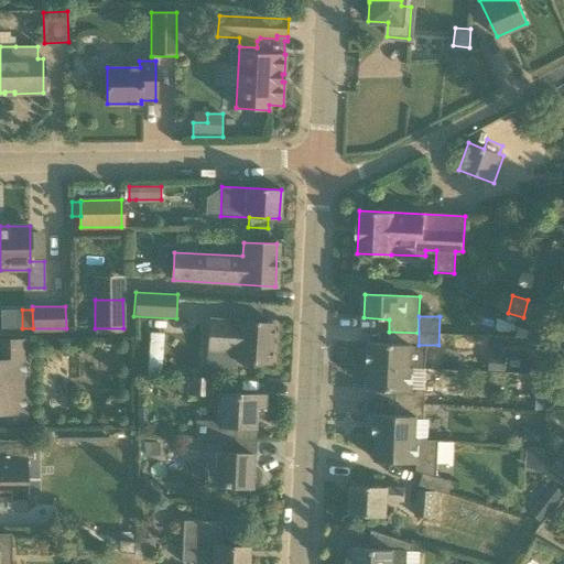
[(497,317),(497,332),(517,333),(517,326),(497,317)]
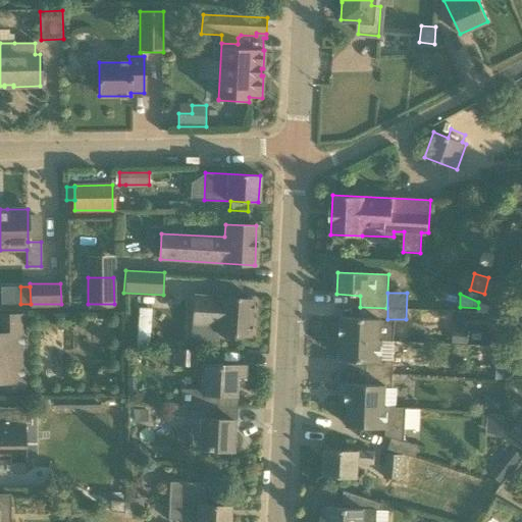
[(193,319),(193,324),(218,326),(218,333),(219,333),(220,333),(250,335),(252,309),(253,299),(194,296),(194,307),(193,319)]
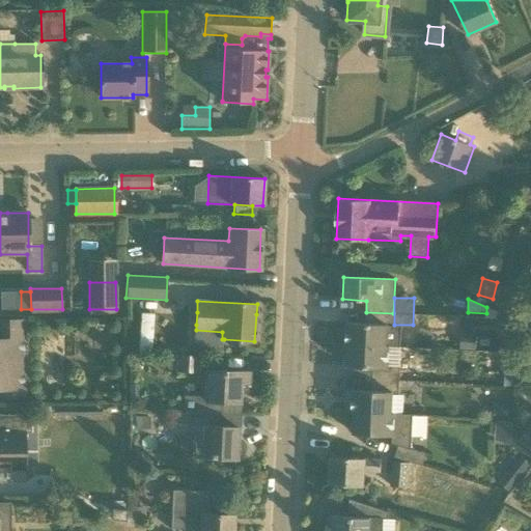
[(346,323),(345,344),(348,344),(400,347),(401,328),(401,325),(392,325),(393,313),(366,312),(365,324),(346,323)]
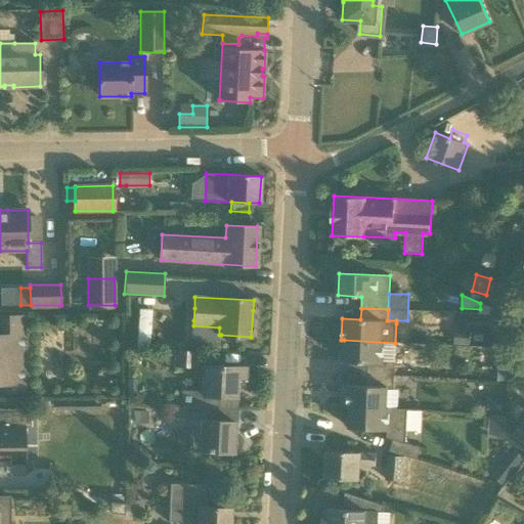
[(0,384),(3,384),(3,390),(24,390),(24,361),(23,316),(0,316),(0,336),(0,384)]
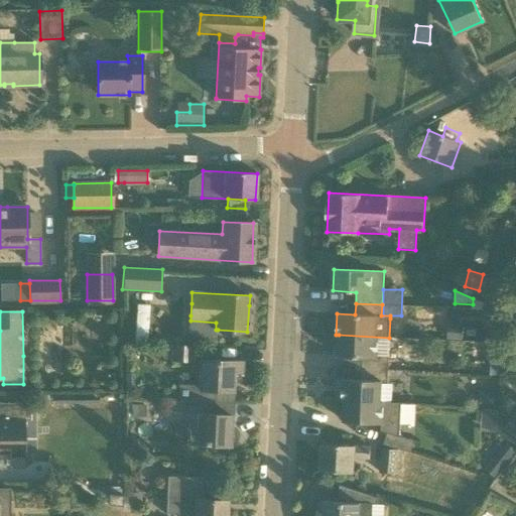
[(450,325),(449,337),(462,337),(462,326),(450,325)]
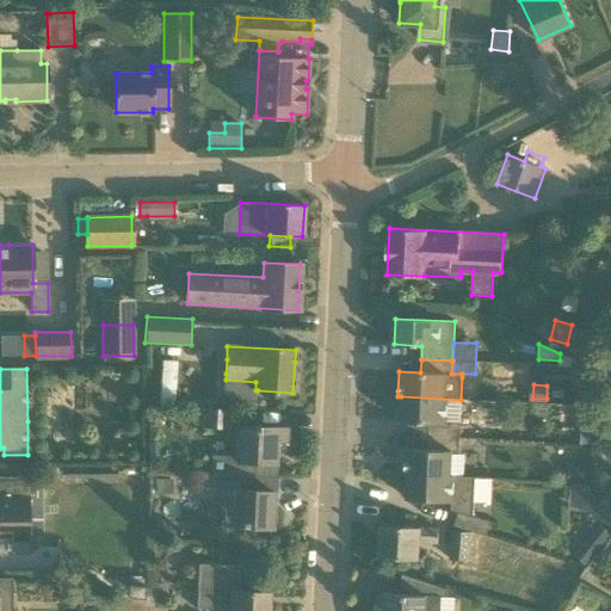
[(429,437),(458,438),(461,400),(397,396),(397,397),(401,397),(400,423),(429,424),(429,437)]
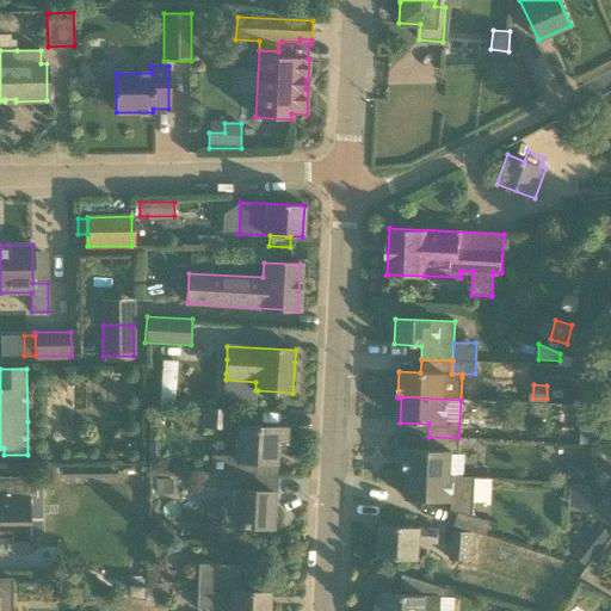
[(581,406),(580,430),(596,431),(597,407),(581,406)]
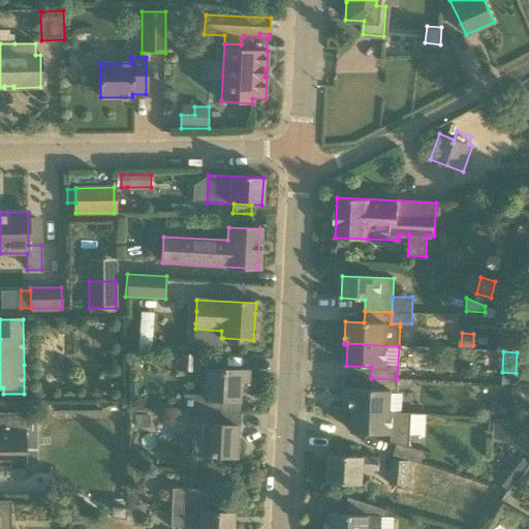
[(176,352),(175,371),(198,372),(199,354),(176,352)]
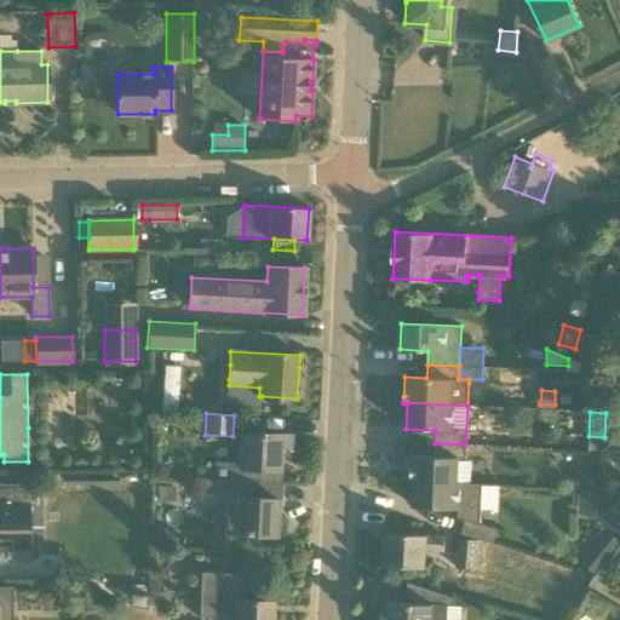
[(237,482),(277,484),(277,470),(279,455),(288,457),(290,434),(240,431),(239,464),(214,463),(213,481),(237,482)]
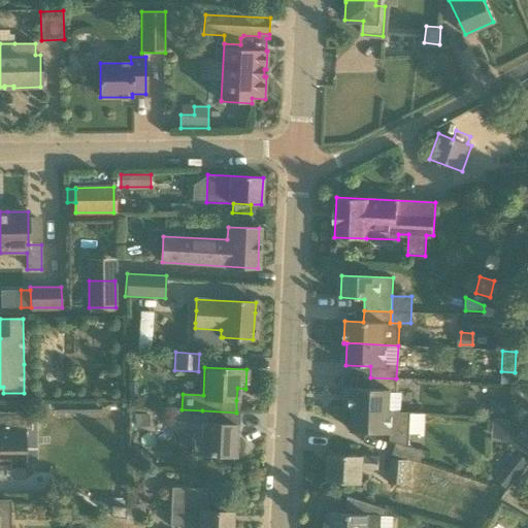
[(350,400),(350,409),(353,409),(392,411),(400,411),(401,393),(396,393),(396,378),(370,377),(369,389),(351,388),(350,400)]
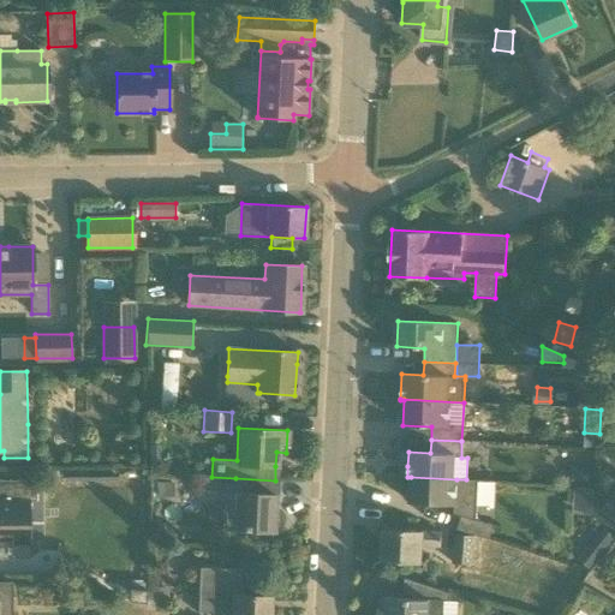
[(573,469),(572,482),(587,482),(589,469),(573,469)]
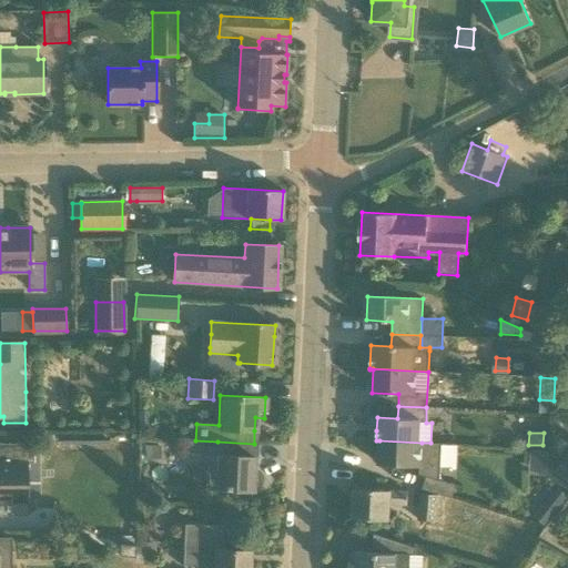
[(378,465),(421,467),(421,475),(426,476),(423,489),(453,498),(456,486),(440,480),(443,444),(430,443),(422,443),(379,440),(378,465)]
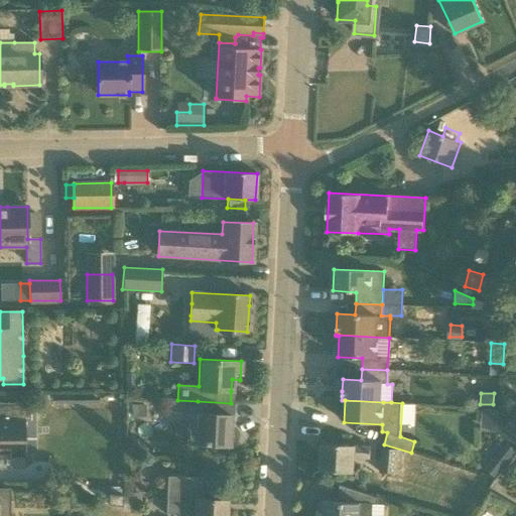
[(188,443),(229,445),(230,422),(230,416),(231,416),(231,403),(198,401),(197,425),(189,424),(188,443)]
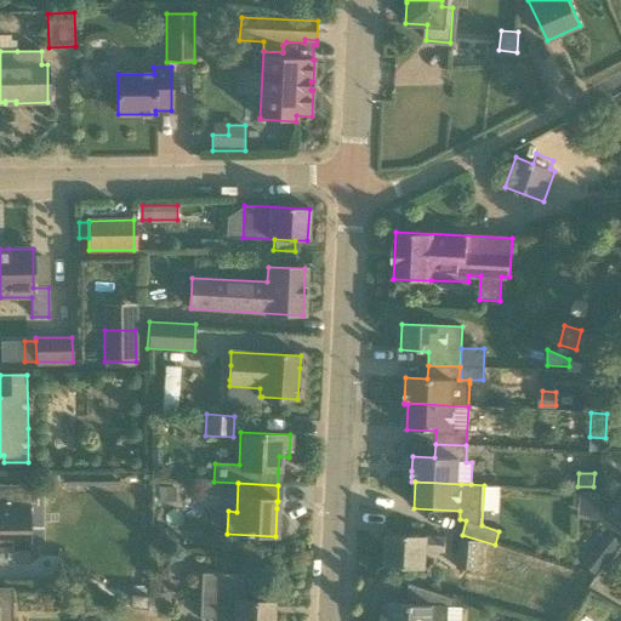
[(0,551),(26,551),(29,551),(29,537),(29,506),(35,506),(35,485),(0,484),(0,551)]
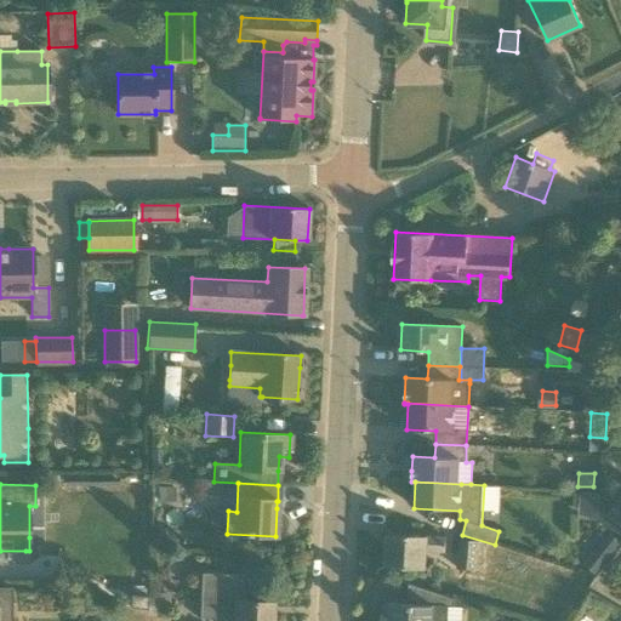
[(158,488),(158,502),(175,502),(175,488),(158,488)]
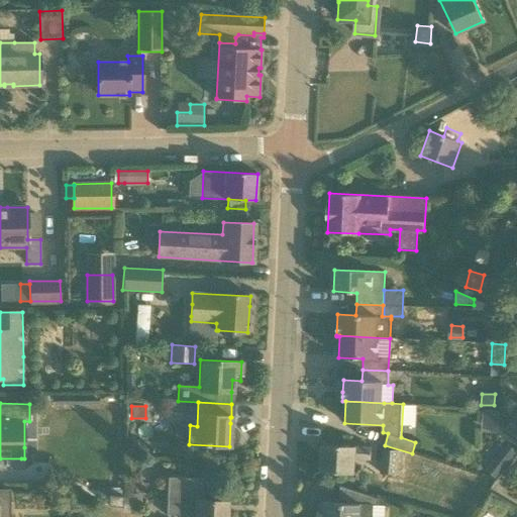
[(499,410),(482,409),(481,431),(498,431),(499,410)]
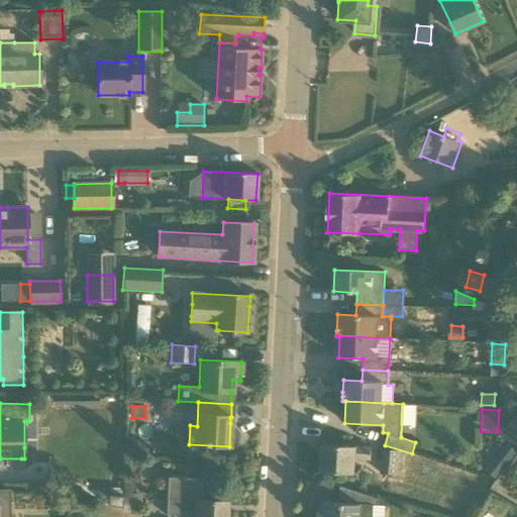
[(516,417),(515,416),(506,430),(516,436),(516,417)]
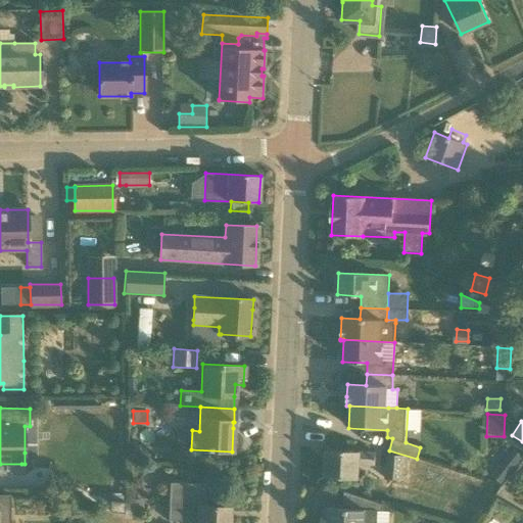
[(375,453),(327,449),(326,477),(358,479),(359,464),(375,465),(375,453)]
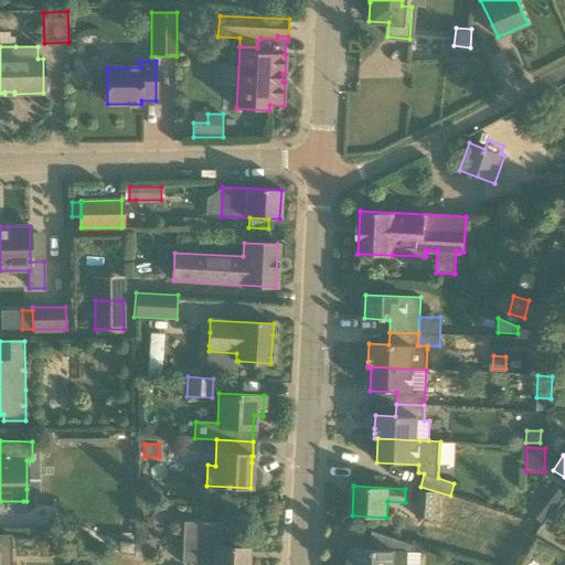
[(542,523),(564,494),(554,486),(531,514),(542,523)]
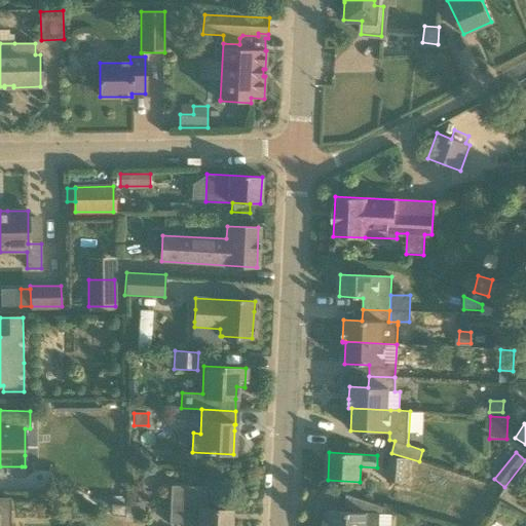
[(410,459),(389,458),(387,482),(408,484),(410,459)]
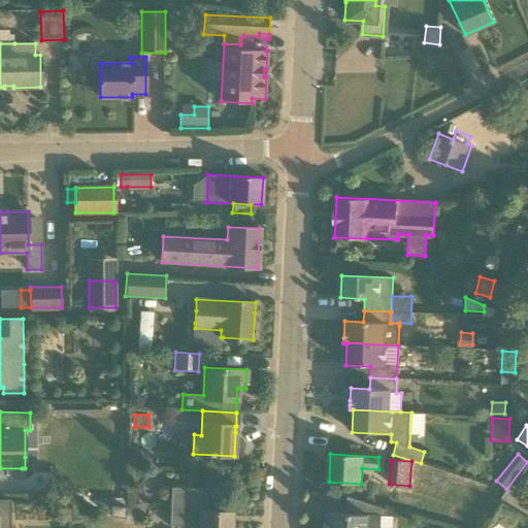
[(171,488),(170,525),(200,527),(199,527),(231,527),(233,516),(233,513),(205,510),(206,489),(171,488)]
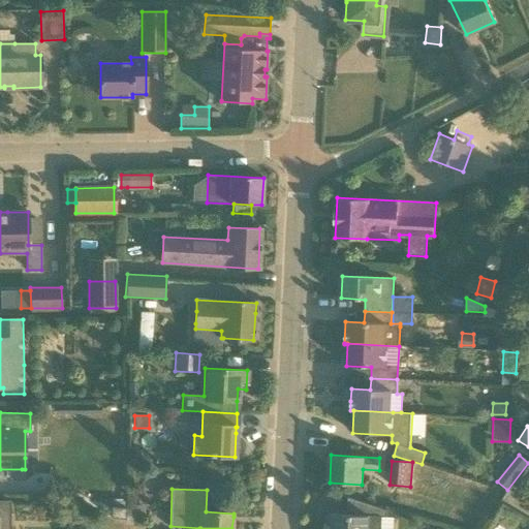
[(145,527),(147,505),(135,504),(136,492),(128,491),(126,508),(125,519),(125,525),(145,527)]
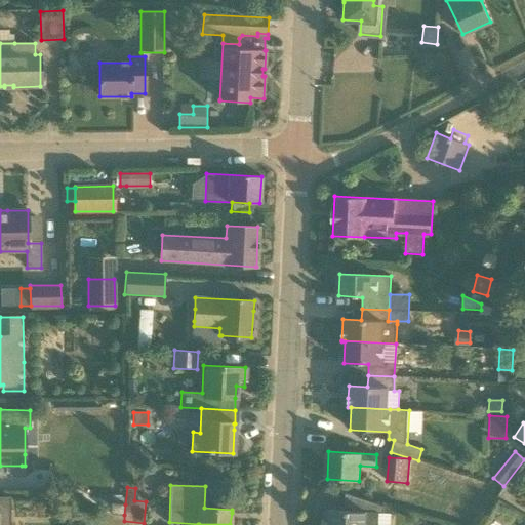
[(325,524),(378,524),(379,513),(385,513),(385,508),(371,502),(346,494),(345,511),(326,510),(325,524)]
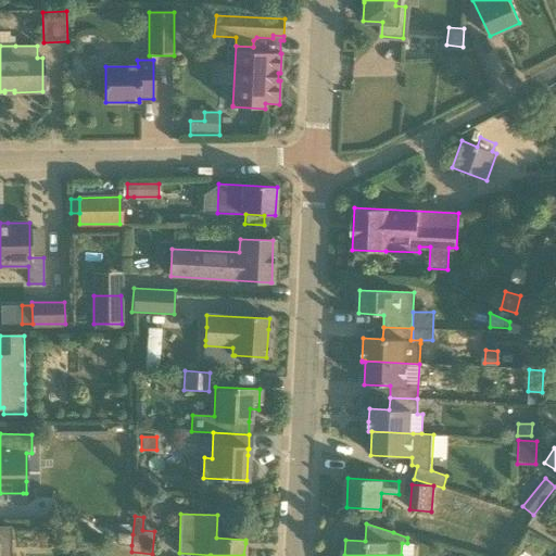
[(0,555),(10,555),(10,527),(0,526),(0,555)]
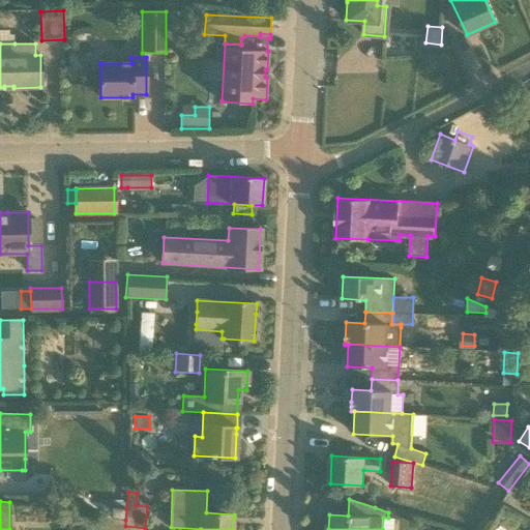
[(126,509),(112,507),(111,519),(125,520),(126,509)]
